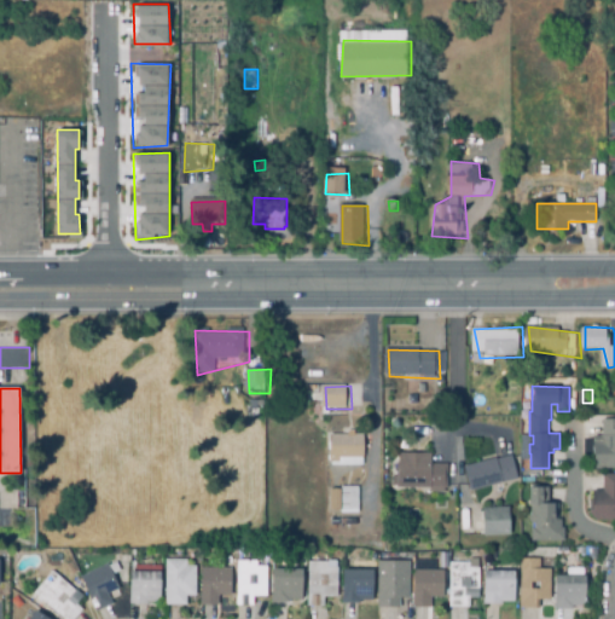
[(251,400),(267,399),(265,424),(255,424),(251,400)]
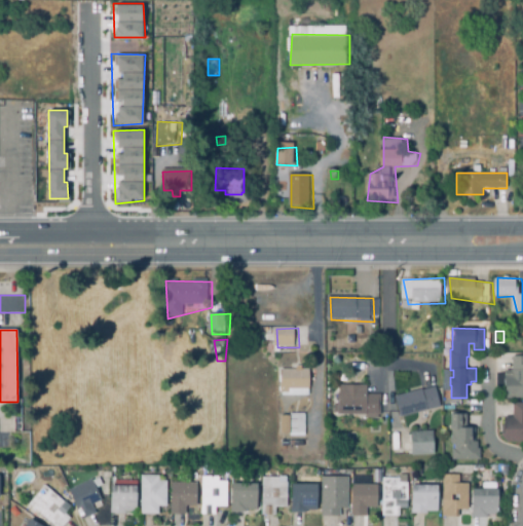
[(499,359),(491,358),(491,348),(499,348),(499,359)]
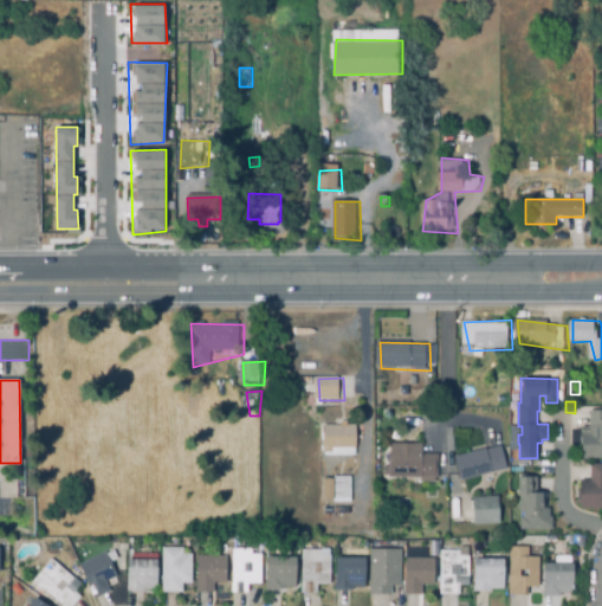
[(590,410),(601,410),(601,458),(582,458),(581,426),(590,426),(590,410)]
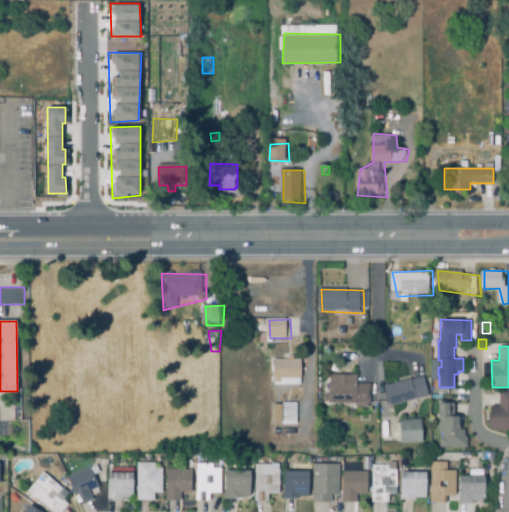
[(275,360),(304,360),(305,384),(277,384),(275,360)]
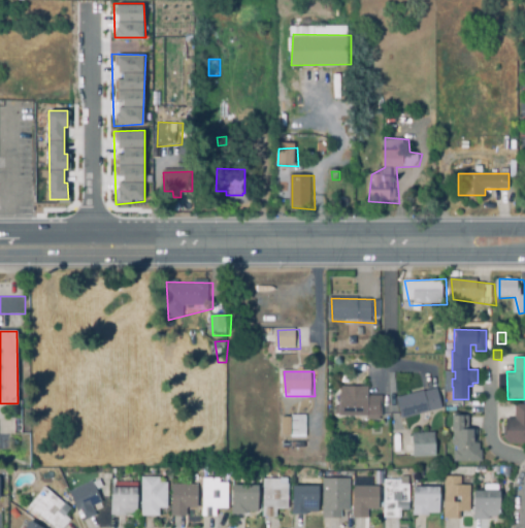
[(342,385),(388,395),(385,421),(339,417),(342,385)]
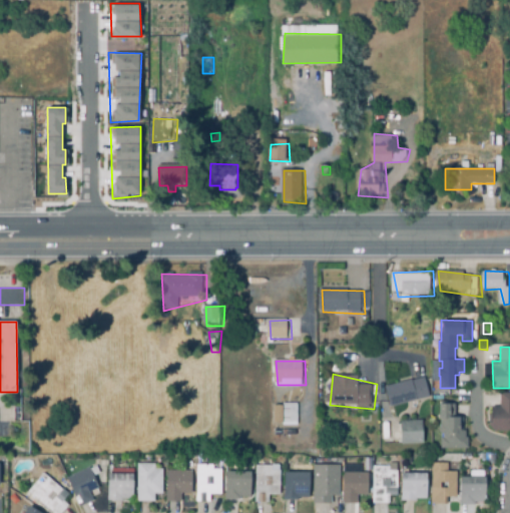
[(386,386),(413,379),(413,380),(426,377),(431,396),(391,407),(386,386)]
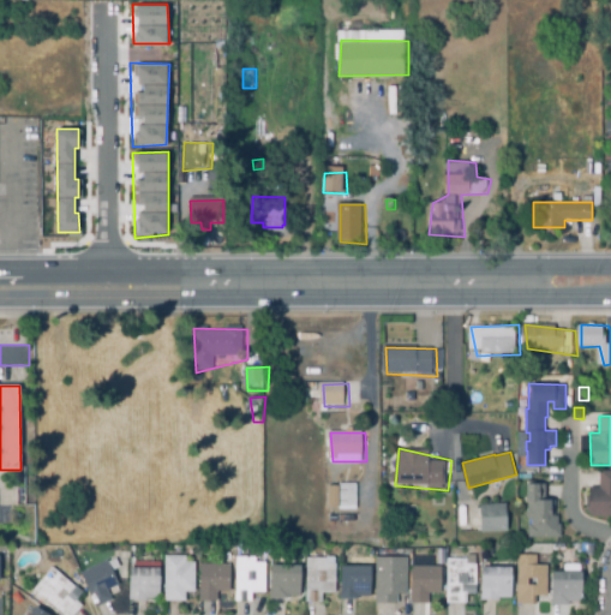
[(600,471),(610,471),(610,517),(594,517),(587,509),(586,495),(589,495),(588,487),(600,487),(600,471)]
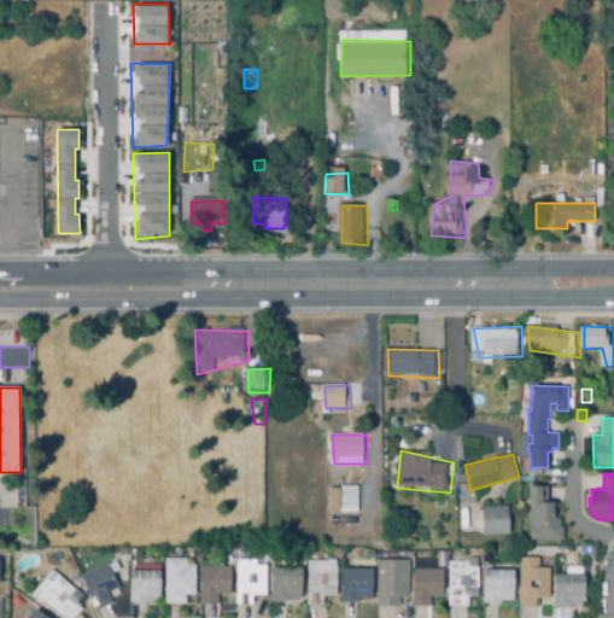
[(333,488),(362,485),(363,509),(332,508),(333,488)]
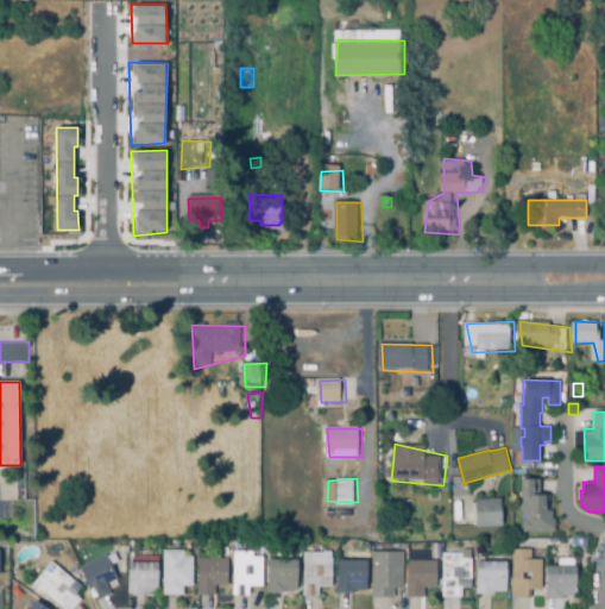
[(522,479),(541,479),(541,495),(550,495),(550,510),(554,510),(554,518),(558,518),(558,533),(523,533),(523,519),(525,519),(525,515),(523,513),(522,504),(523,503),(523,496),(522,496),(522,479)]
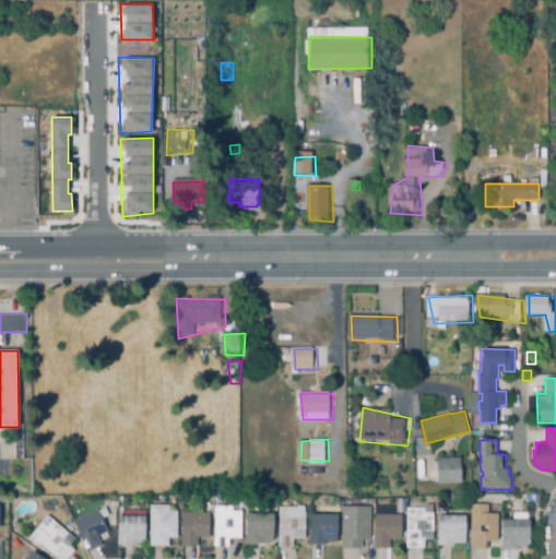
[(437,458),(437,483),(462,483),(462,458),(437,458)]
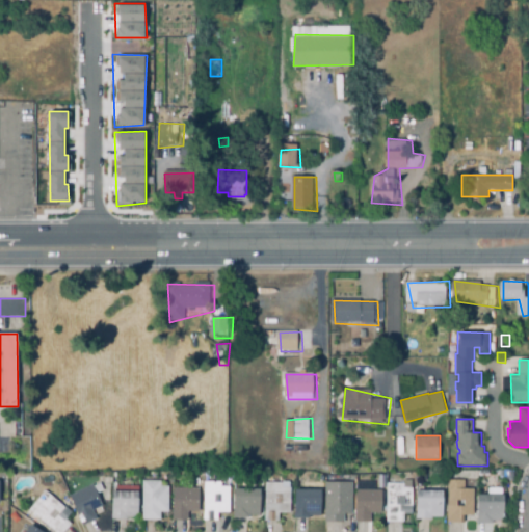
[(344,441),(344,449),(335,450),(334,441),(344,441)]
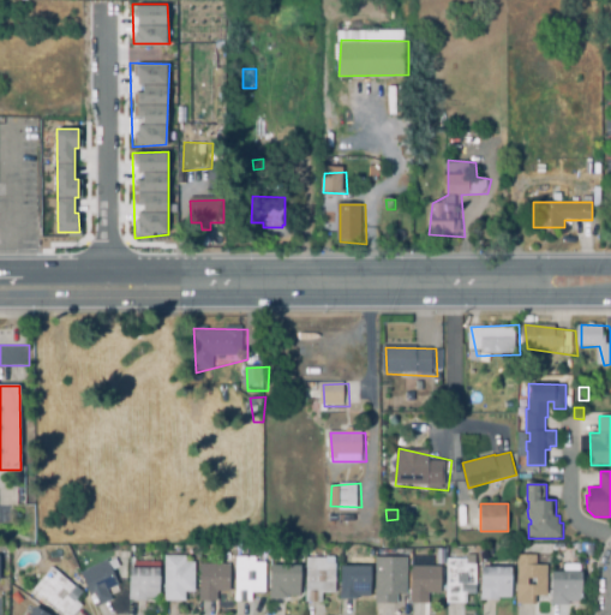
[(519,554),(538,555),(538,563),(549,563),(547,595),(537,595),(537,604),(517,603),(519,554)]
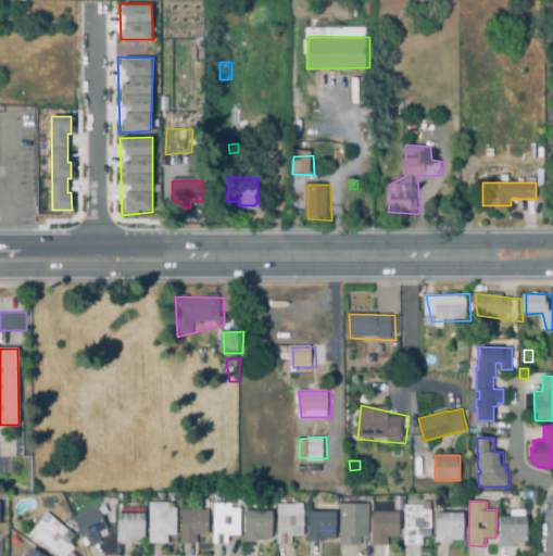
[(150,502),(170,502),(170,508),(177,508),(177,534),(168,534),(168,543),(149,543),(150,502)]
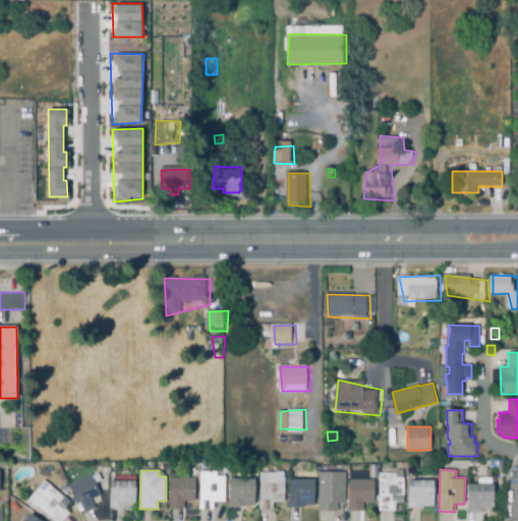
[(200,471),(218,471),(217,476),(226,476),(226,501),(214,501),(214,509),(200,509),(200,471)]
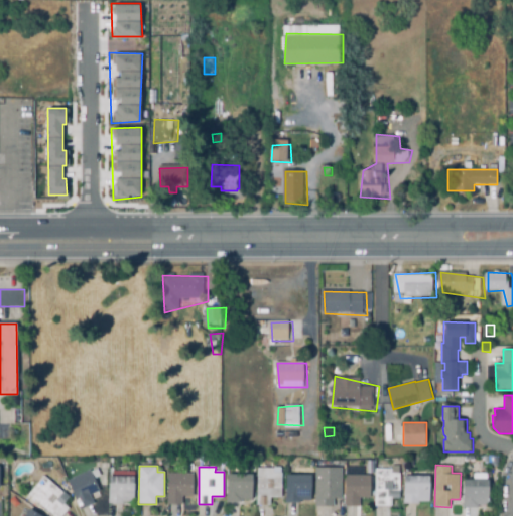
[(258,468),(274,468),(274,467),(281,467),(281,473),(282,473),(282,497),(271,497),(271,505),(257,505),(257,496),(258,496),(258,468)]
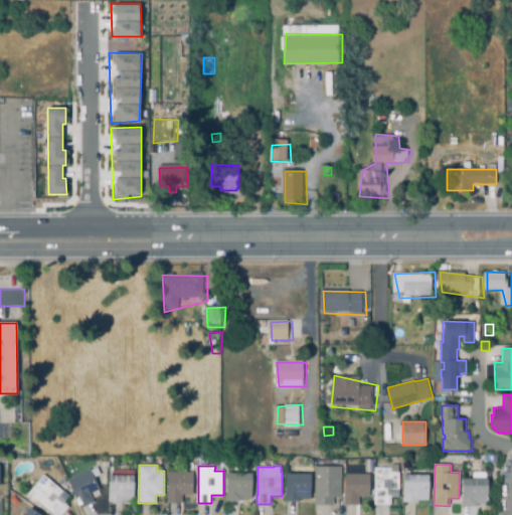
[(316,466),(342,467),(342,497),(334,497),(334,505),(315,505),(316,466)]
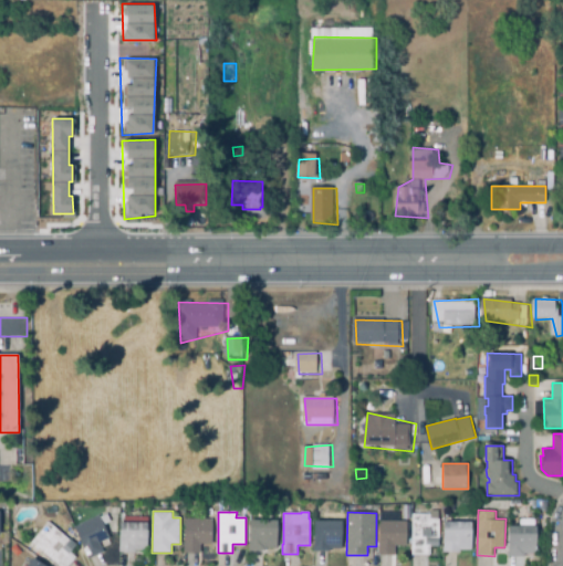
[(74,526),(100,514),(101,516),(107,513),(111,521),(104,524),(110,537),(100,542),(104,552),(89,558),(74,526)]
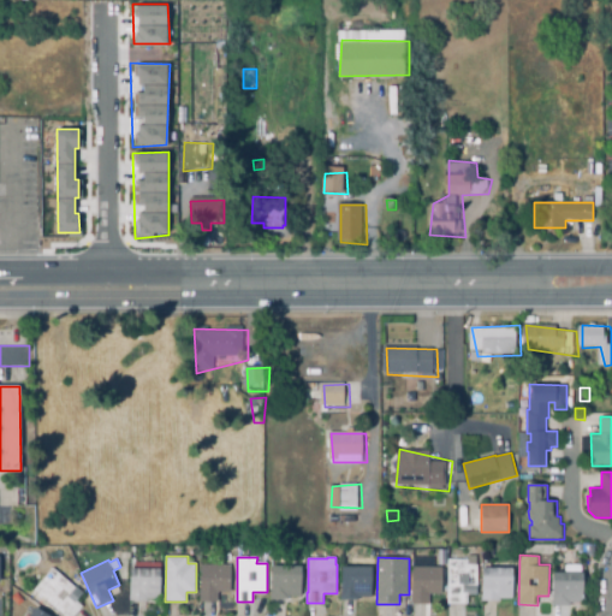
[(449,558),(469,560),(469,564),(477,564),(477,594),(468,594),(468,604),(447,604),(449,558)]
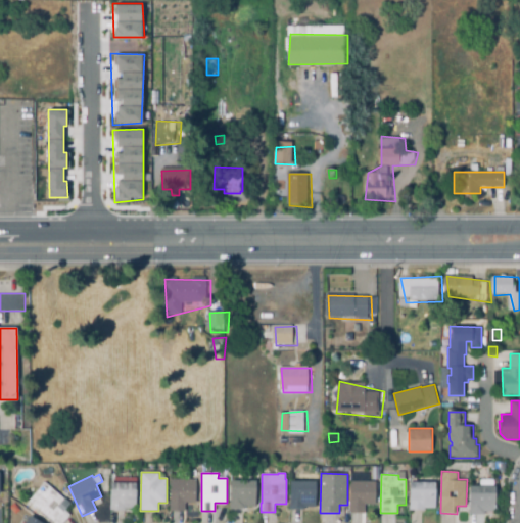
[(172,478),(197,478),(197,502),(186,502),(186,511),(170,511),(170,501),(171,501),(172,478)]
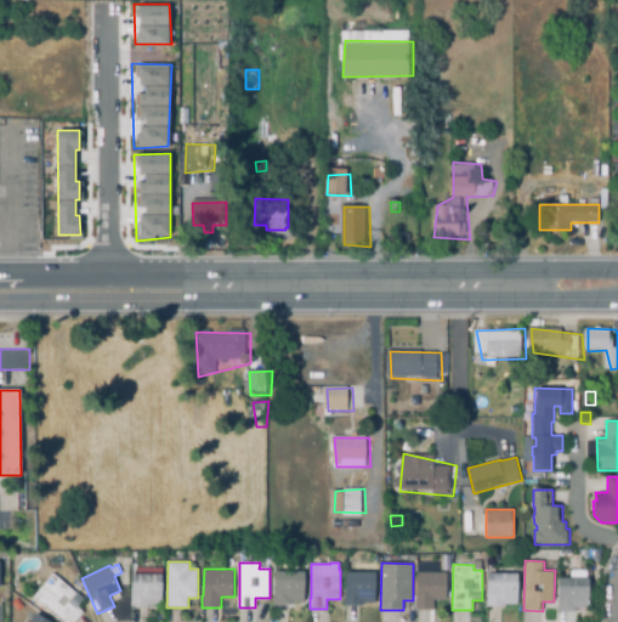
[(275,571),(305,571),(305,603),(293,601),(293,605),(273,605),(273,599),(275,599),(275,571)]
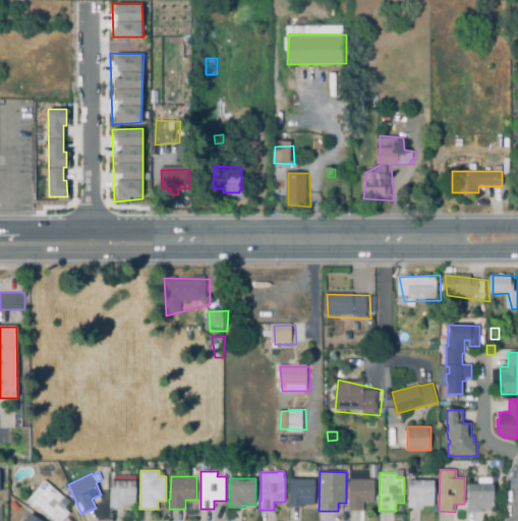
[(289,478),(315,478),(314,505),(304,505),(304,508),(288,508),(289,478)]
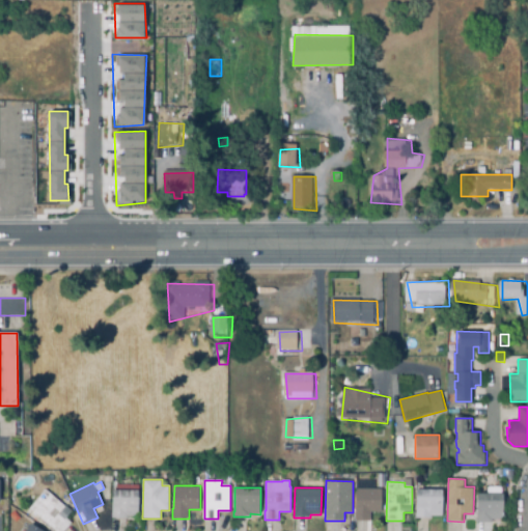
[(47,488),(30,508),(56,530),(64,530),(73,523),(66,518),(73,510),(66,505),(65,505),(47,488)]
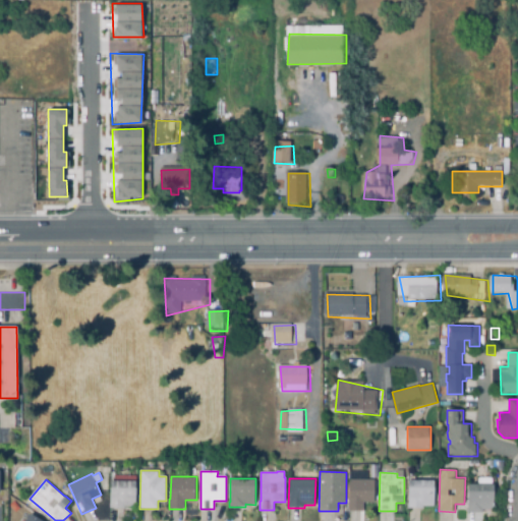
[(349,479),(375,479),(375,502),(363,502),(363,511),(348,511),(349,479)]
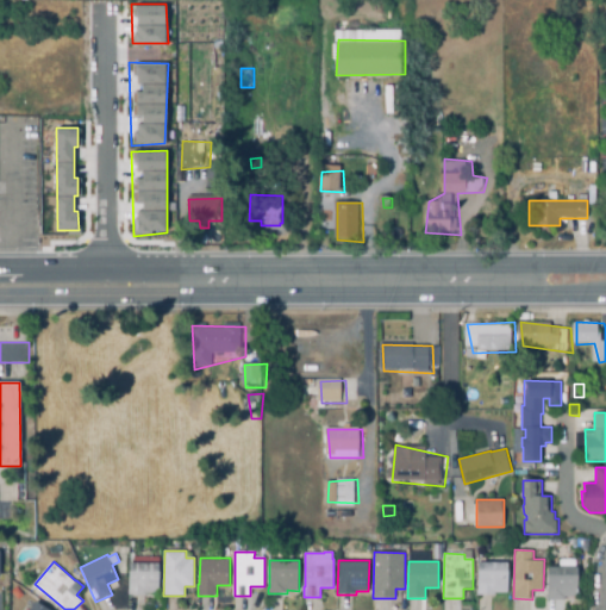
[(130,562),(130,591),(129,591),(129,596),(147,596),(147,592),(160,592),(161,562),(130,562)]
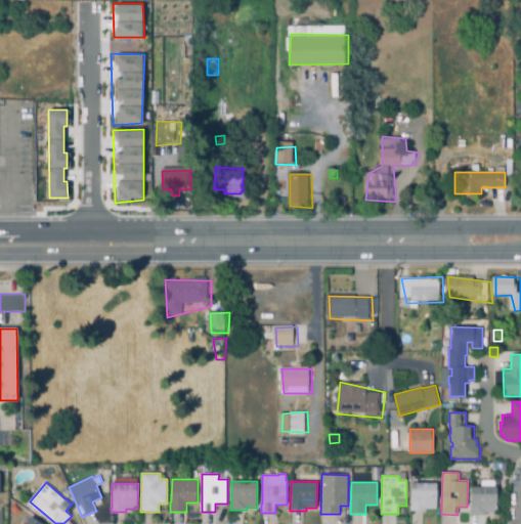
[(411,483),(437,483),(436,509),(426,509),(426,511),(410,511),(411,483)]
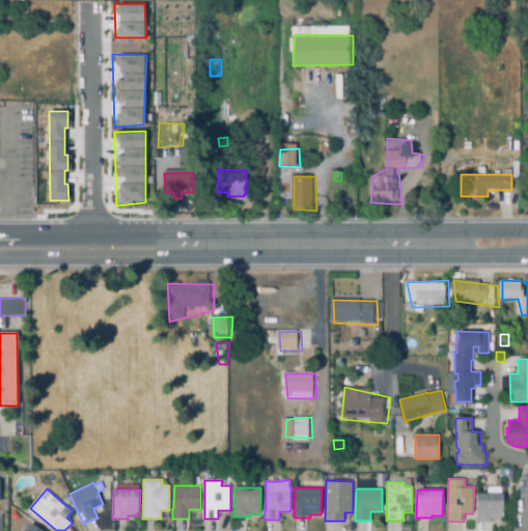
[(476,493),(503,493),(503,520),(492,520),(492,522),(476,522),(476,493)]
